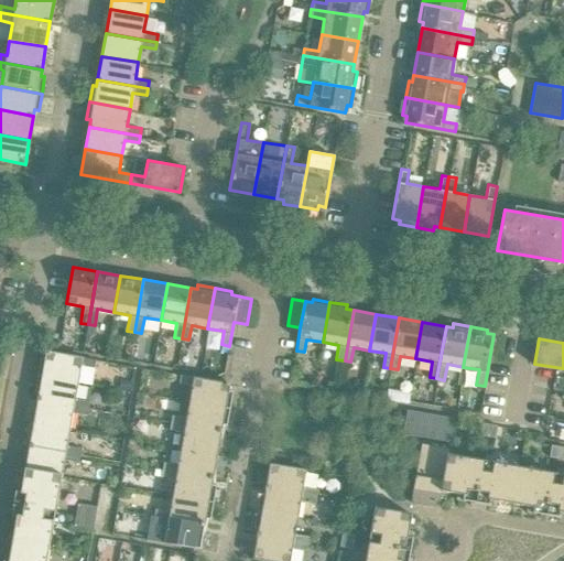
[(95,367),(96,358),(46,349),(44,357),(41,356),(38,374),(78,380),(80,364),(95,367)]
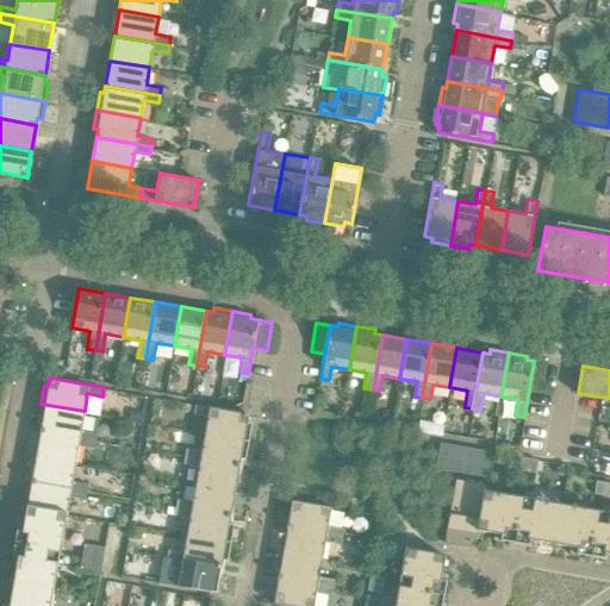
[(81,429),(85,411),(41,404),(37,422),(42,423),(41,430),(95,439),(97,431),(81,429)]
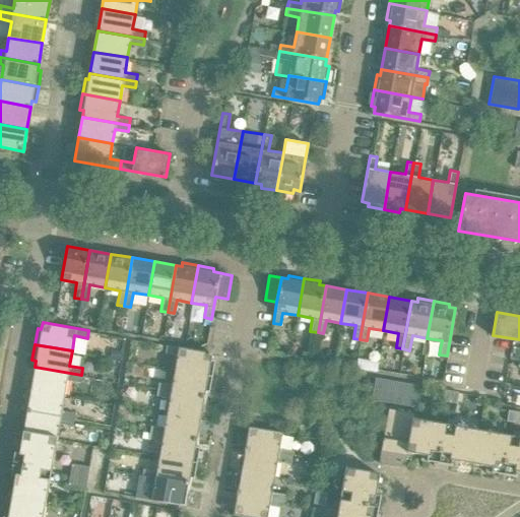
[(210,359),(212,351),(166,344),(165,351),(177,353),(174,369),(211,375),(214,360),(210,359)]
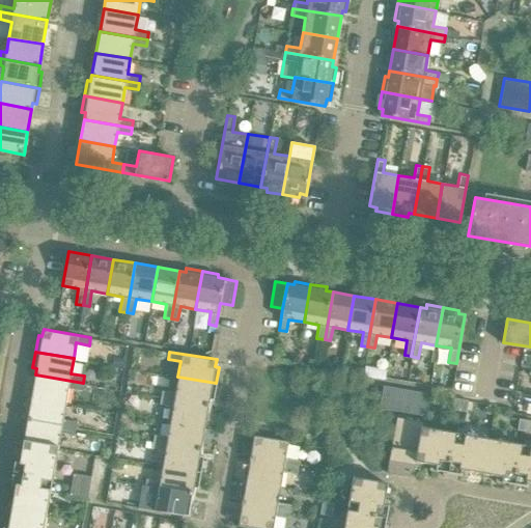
[(82,389),(83,383),(35,374),(31,396),(65,403),(68,387),(82,389)]
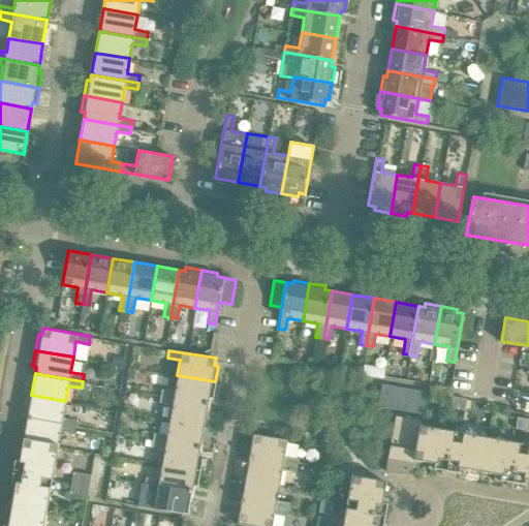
[(213,398),(215,381),(177,375),(175,391),(161,388),(160,395),(208,403),(209,397),(213,398)]
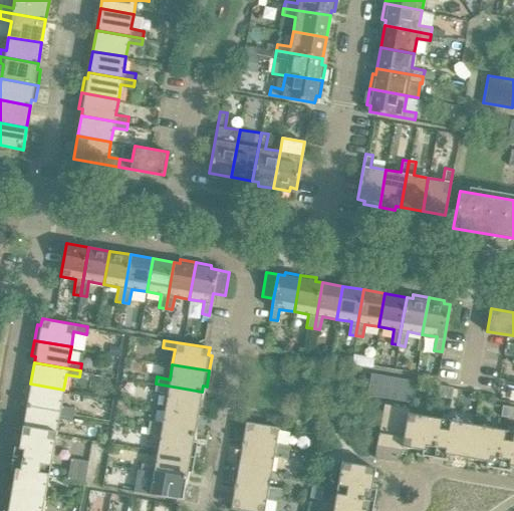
[(410,401),(414,379),(370,371),(366,394),(410,401)]
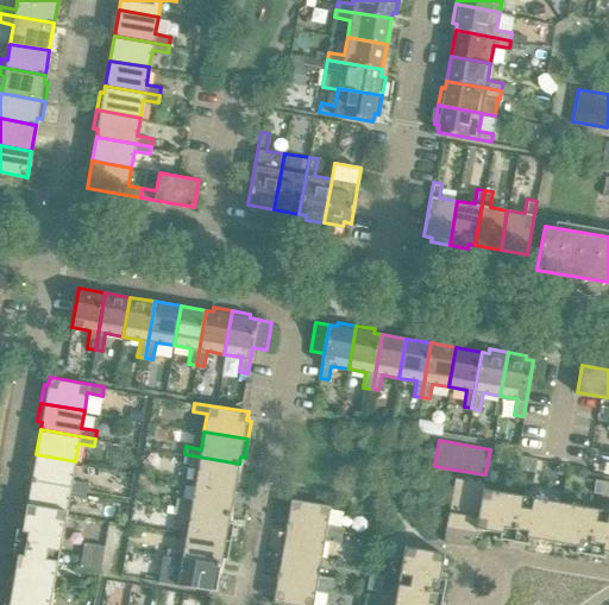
[(73,479),(75,461),(36,454),(31,481),(86,491),(88,481),(73,479)]
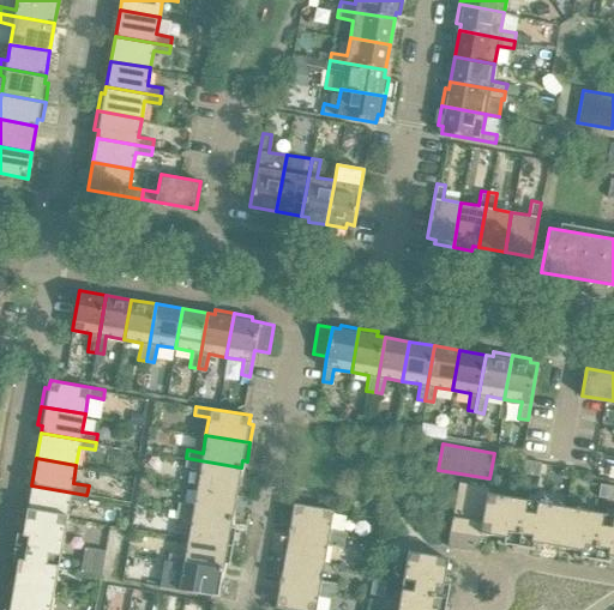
[(236,493),(241,467),(186,458),(185,466),(199,469),(197,485),(236,493)]
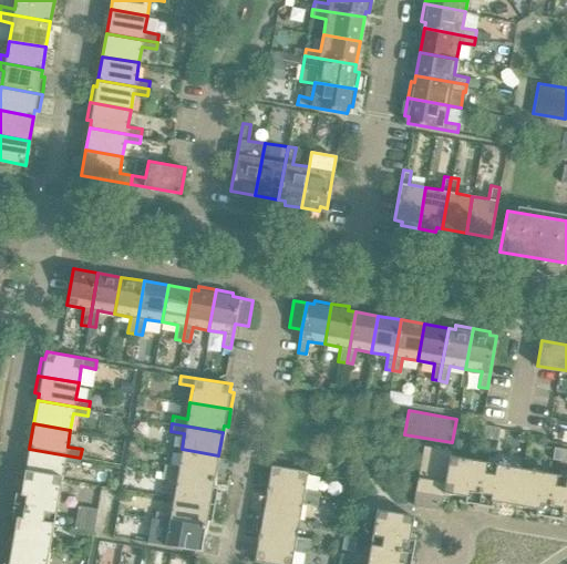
[(497,439),(500,427),(485,423),(483,436),(497,439)]
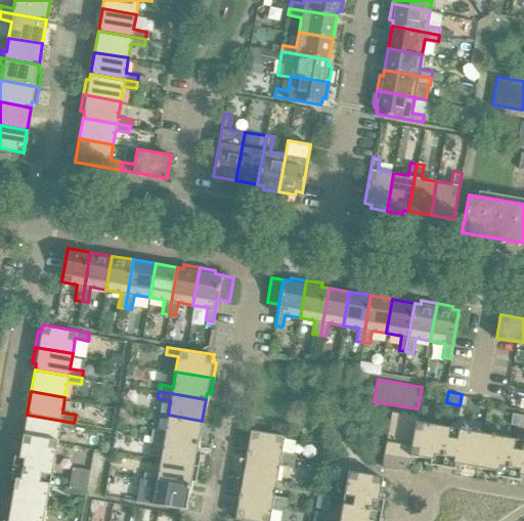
[(408,470),(410,454),(417,421),(418,415),(391,410),(382,465),(408,470)]
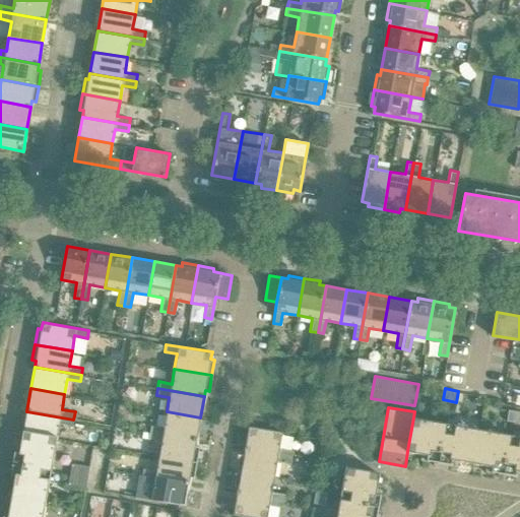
[(519,422),(519,418),(519,410),(508,408),(507,421),(519,422)]
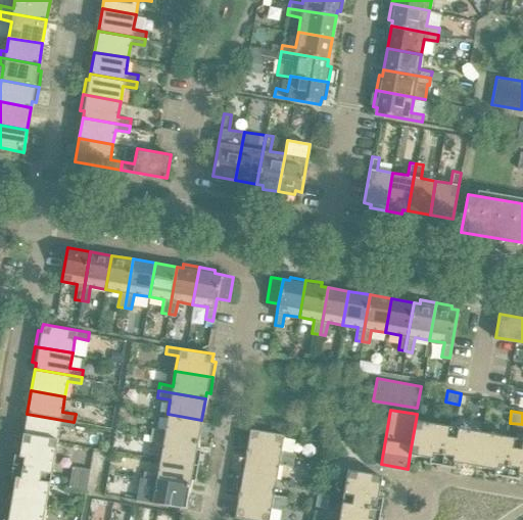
[(57,440),(59,425),(73,427),(74,422),(27,414),(24,434),(57,440)]
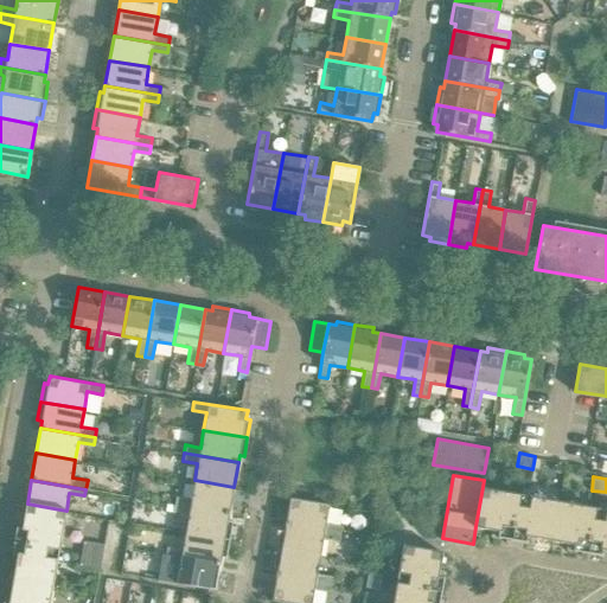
[(229,513),(234,487),(195,480),(191,498),(176,495),(174,504),(229,513)]
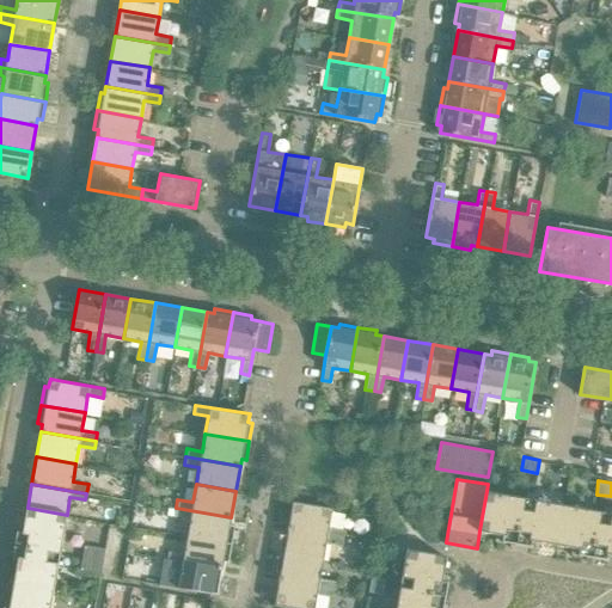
[(556,545),(562,504),(487,491),(479,530),(496,534),(495,540),(503,541),(503,545),(510,546),(510,542),(538,547),(539,541),(556,545)]
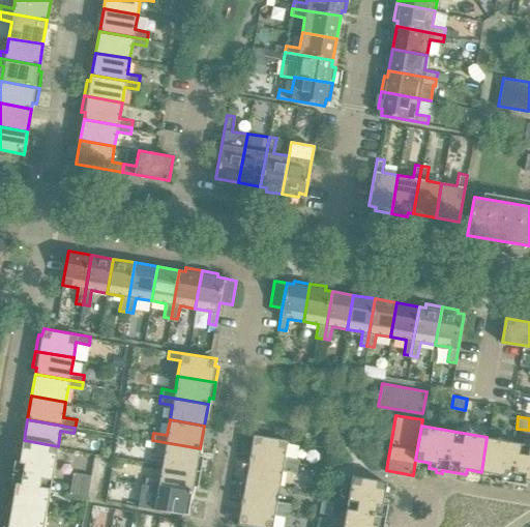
[(285,456),(288,440),(254,434),(249,456),(297,465),(298,459),(285,456)]
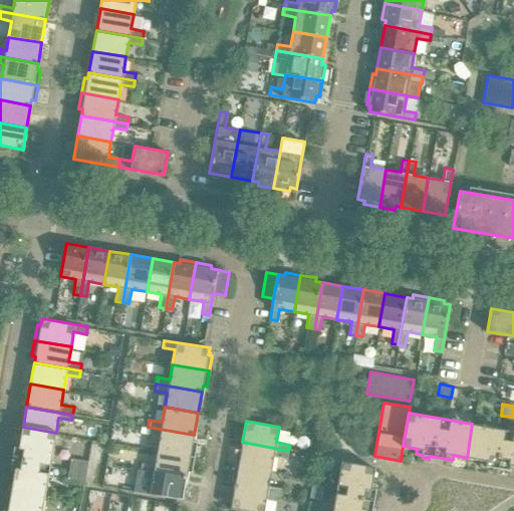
[(513,431),(472,424),(467,458),(481,460),(480,465),(487,466),(487,469),(493,470),(493,467),(513,471),(513,431)]
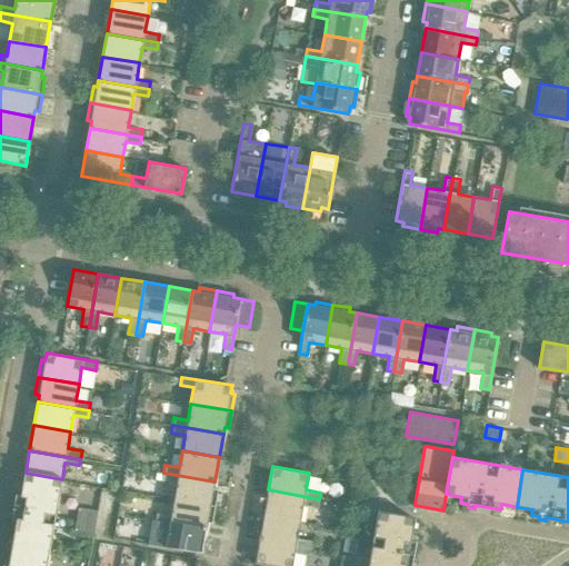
[(50,550),(62,479),(26,473),(22,488),(17,487),(16,496),(21,497),(18,514),(12,514),(10,527),(16,528),(12,544),(50,550)]
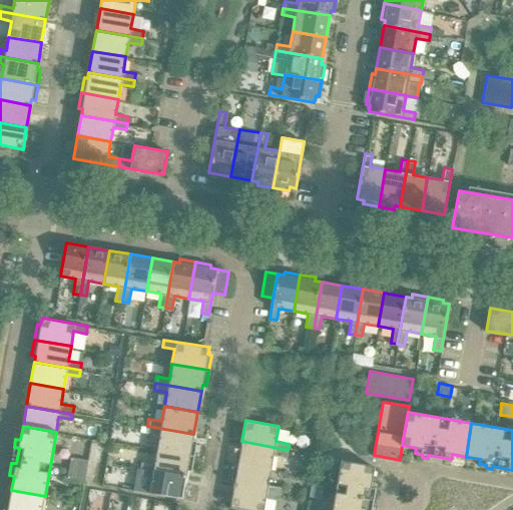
[(193,456),(196,440),(192,439),(193,434),(147,426),(146,432),(159,434),(156,449),(193,456)]
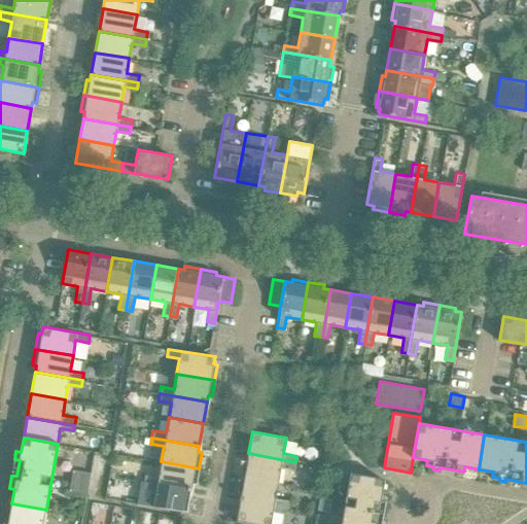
[(278,482),(281,466),(294,469),(295,462),(248,453),(247,460),(243,459),(240,476),(278,482)]
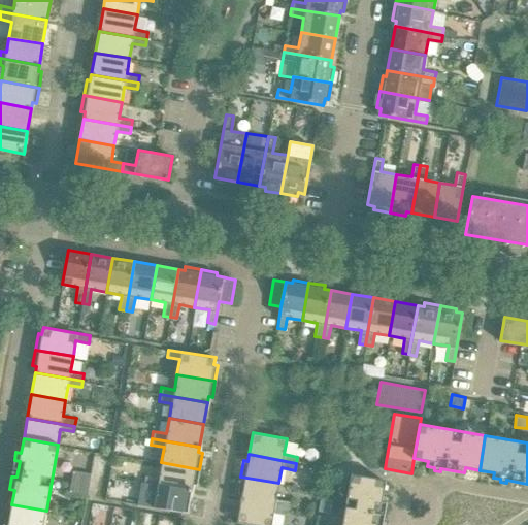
[(196,485),(199,469),(161,462),(159,478),(145,474),(144,482),(192,490),(193,484),(196,485)]
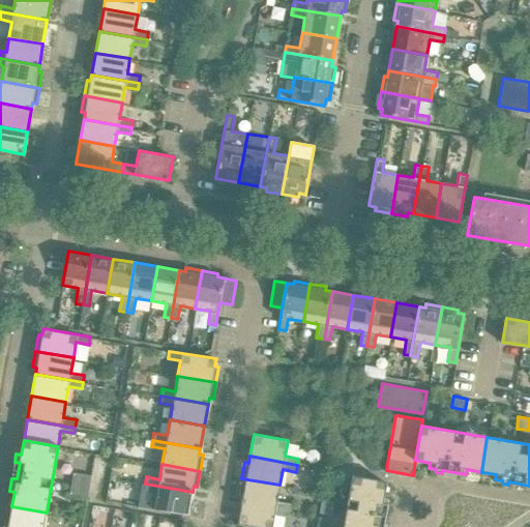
[(87,497),(91,474),(72,471),(69,494),(87,497)]
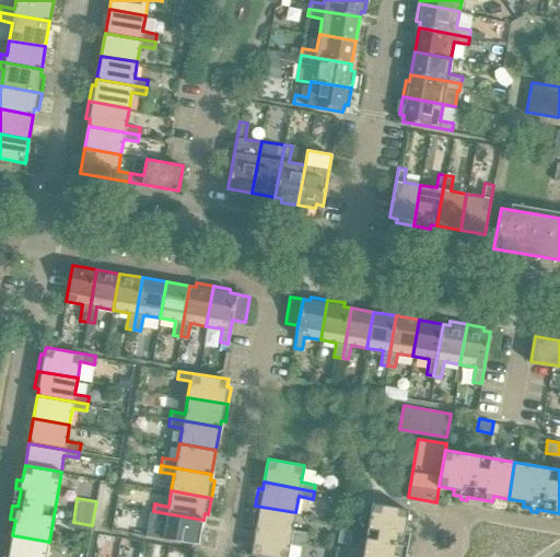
[(408,556),(409,552),(407,552),(411,526),(406,525),(408,509),(372,502),(362,556),(408,556)]
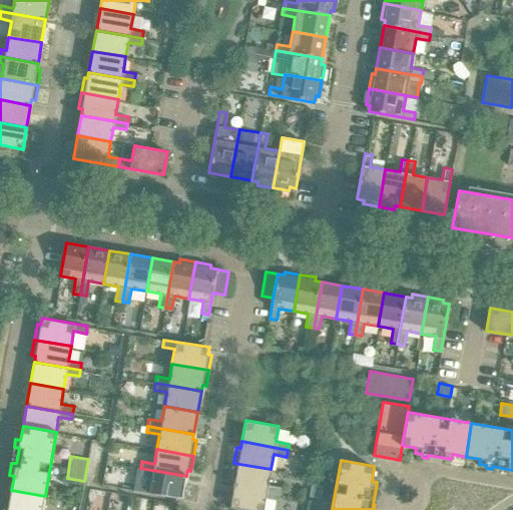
[(269,484),(271,469),(233,463),(231,478),(234,479),(233,485),(280,493),(281,486),(269,484)]
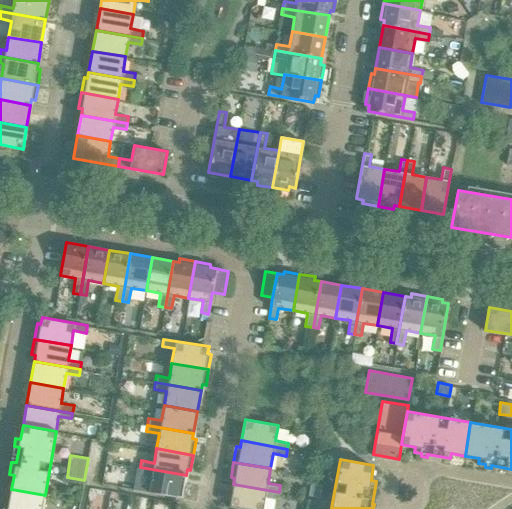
[(182,497),(186,475),(140,467),(139,473),(151,476),(149,491),(182,497)]
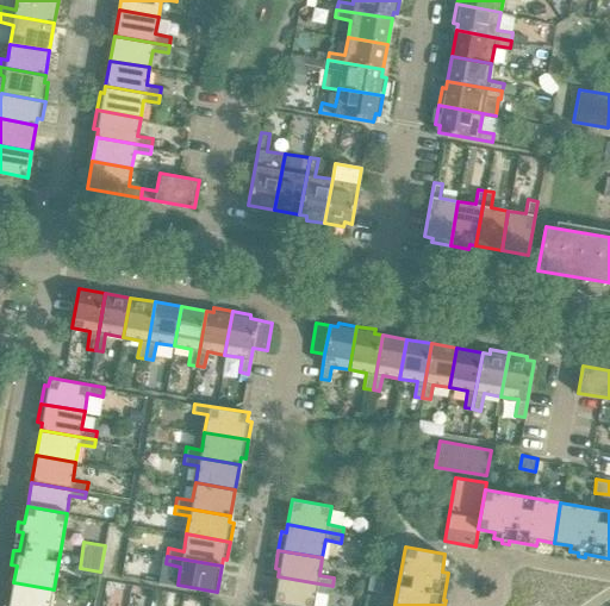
[(380,591),(384,575),(371,573),(367,588),(380,591)]
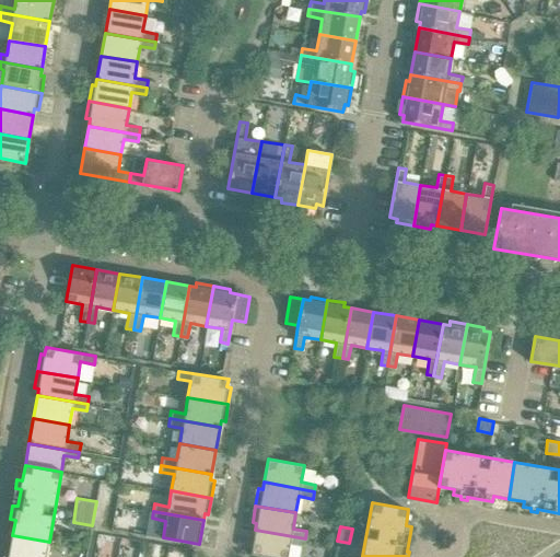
[(304,545),(305,538),(255,530),(251,554),(270,556),(288,556),(290,543),(304,545)]
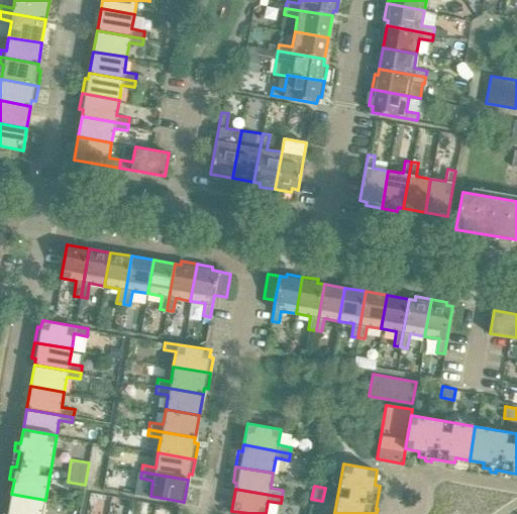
[(42,513),(45,500),(11,494),(9,508),(4,507),(2,513),(42,513)]
